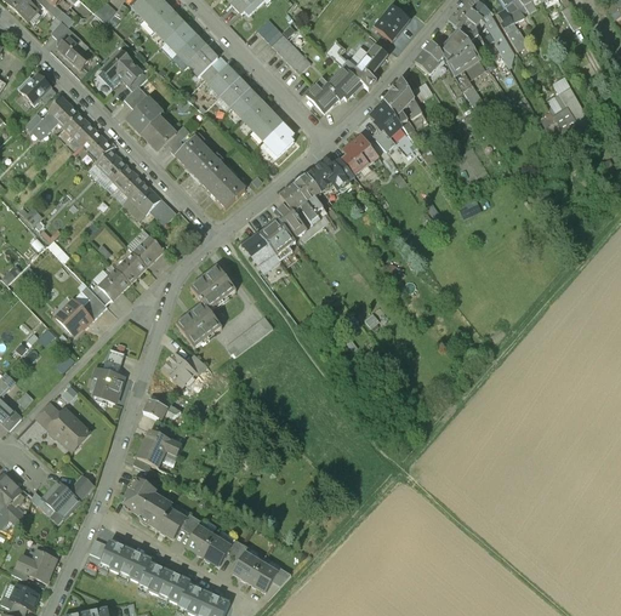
[(6,0),(27,18),(36,9),(35,6),(28,0),(6,0)]
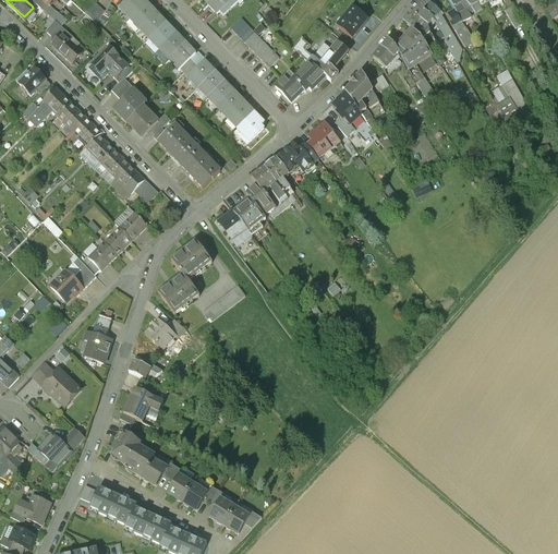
[(49,5),(43,0),(35,0),(36,1),(50,14),(56,9),(50,3),(49,5)]
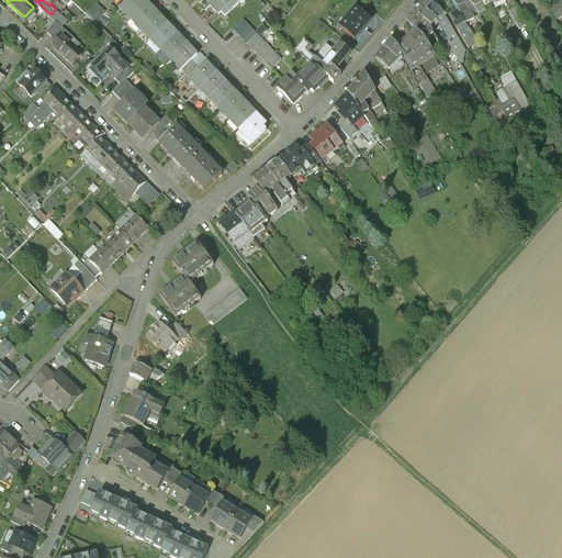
[(94,0),(86,10),(98,21),(104,12),(105,9),(94,0)]
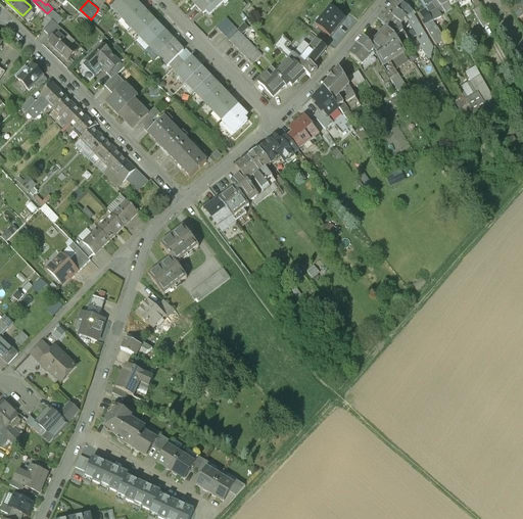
[(110,0),(109,1),(107,5),(107,6),(117,17),(120,15),(136,0),(110,0)]
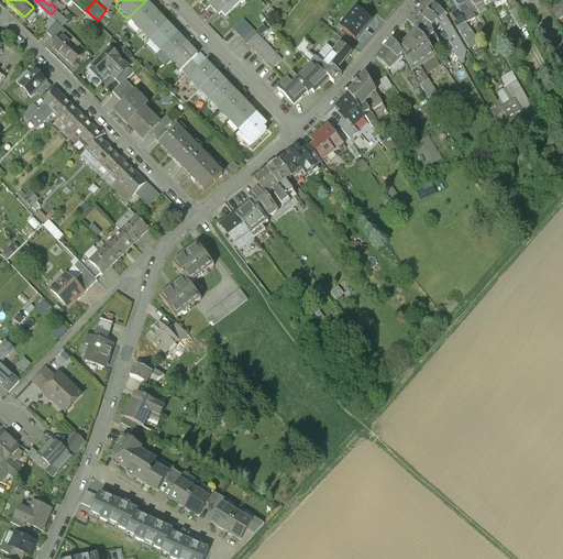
[(146,0),(129,17),(139,28),(157,10),(148,0),(146,0)]
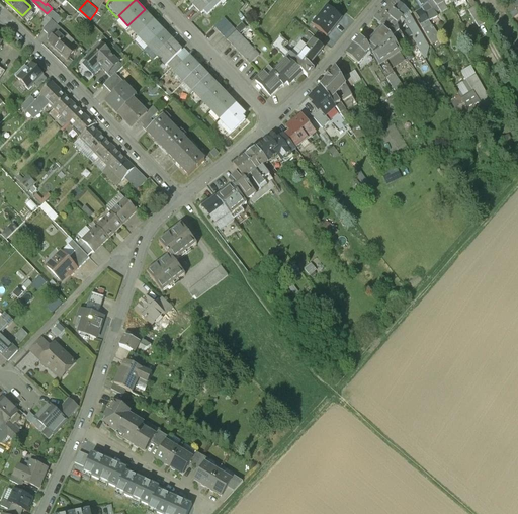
[(193,0),(191,2),(200,12),(203,9),(207,12),(220,0),(222,0),(223,2),(225,0),(193,0)]
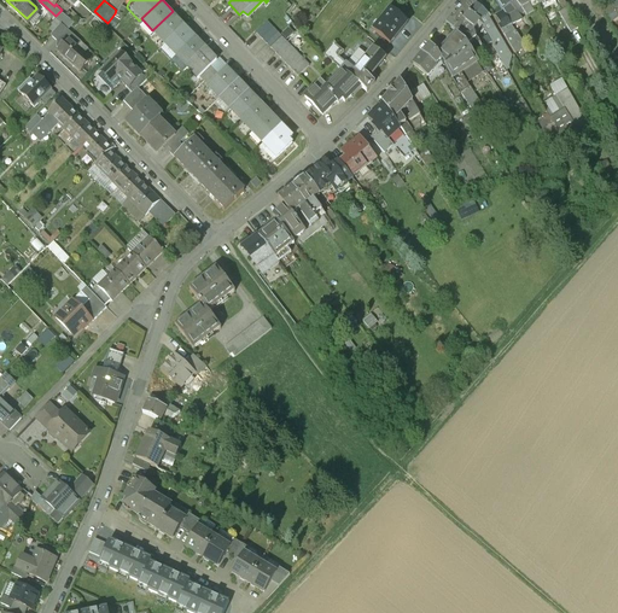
[(462,0),(461,3),(468,10),(470,9),(476,1),(477,0),(462,0)]
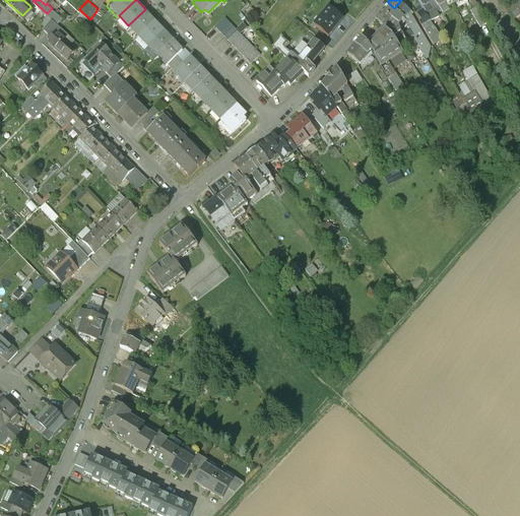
[(438,13),(427,0),(418,0),(423,7),(430,17),(430,18),(438,13)]
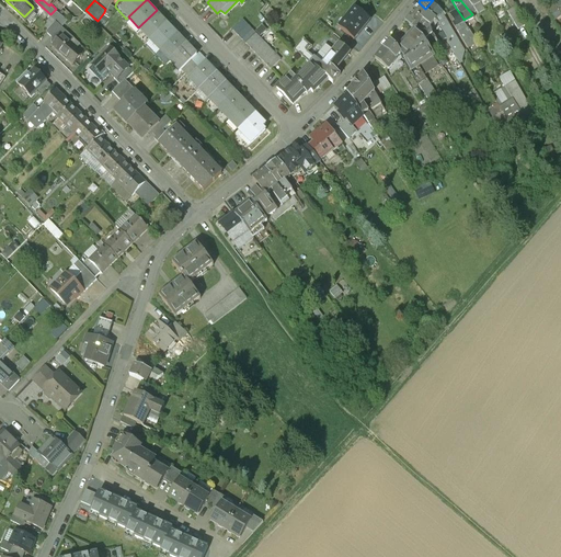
[(468,0),(472,6),(477,12),(483,9),(478,1),(480,0),(468,0)]
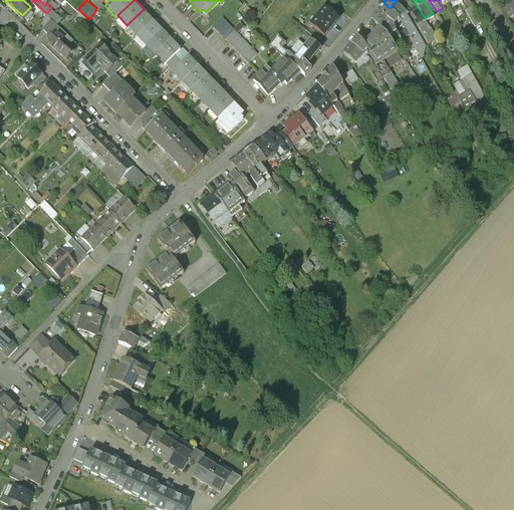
[(498,5),(494,0),(489,0),(494,8),(498,5)]
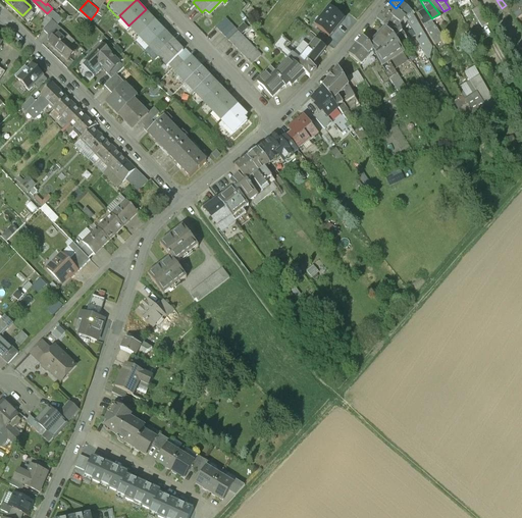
[(516,0),(509,6),(515,14),(521,9),(519,6),(521,4),(521,0),(516,0)]
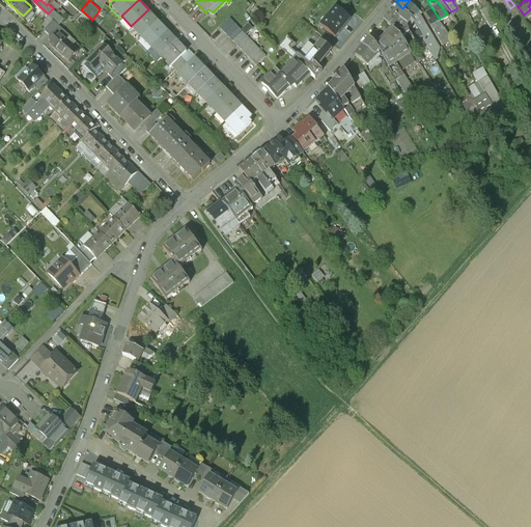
[(431,33),(417,8),(409,1),(403,7),(412,15),(417,24),(417,25),(429,47),(431,46),(437,43),(431,33)]
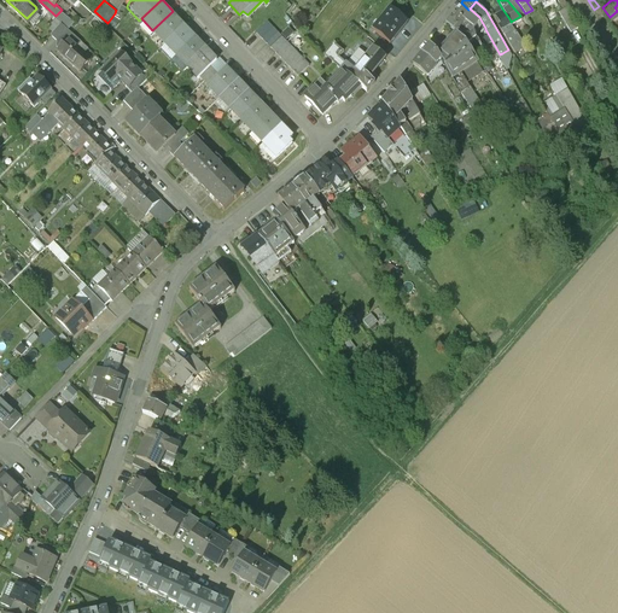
[(116,10),(115,13),(120,17),(127,7),(127,6),(122,3),(116,10)]
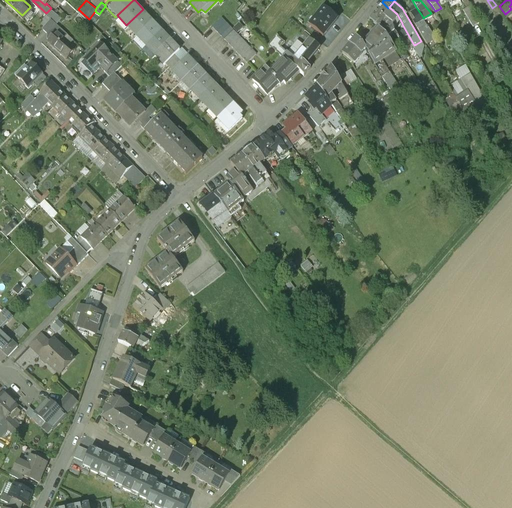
[(382,2),(370,17),(378,25),(379,24),(386,15),(383,14),(388,8),(382,2)]
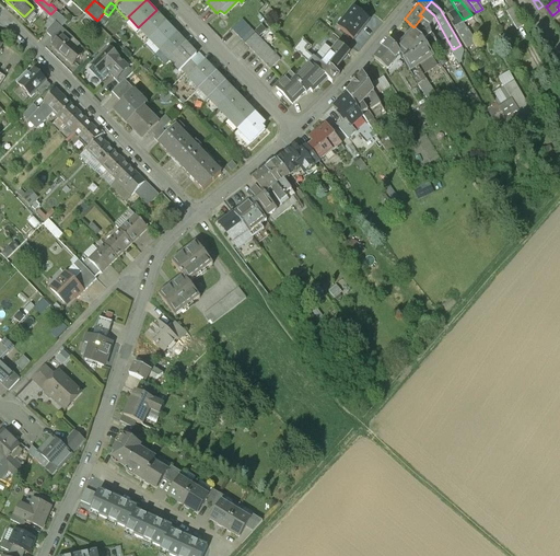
[(531,3),(522,10),(527,18),(536,12),(531,3)]
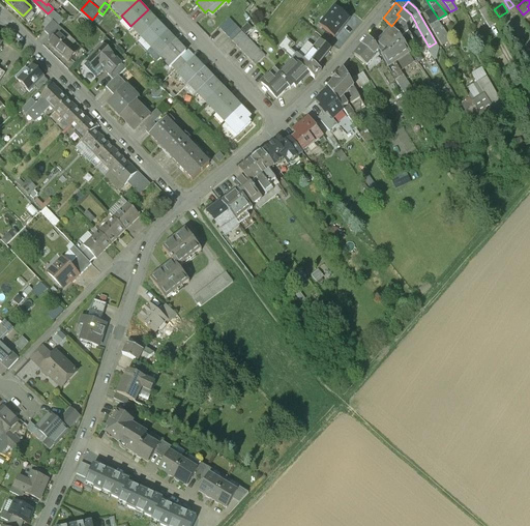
[(349,17),(335,4),(320,23),(334,34),(349,17)]
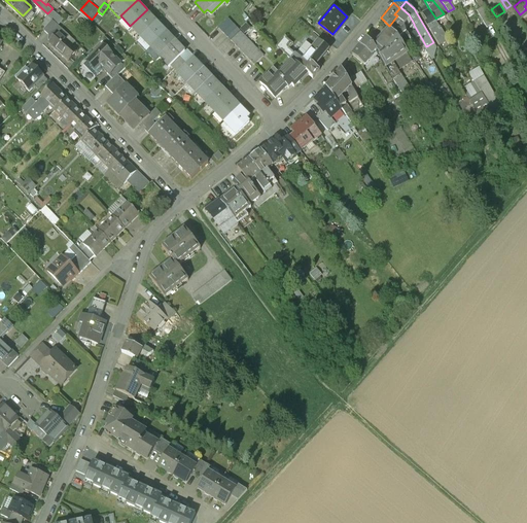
[(482,4),(476,8),(486,25),(492,21),(482,4)]
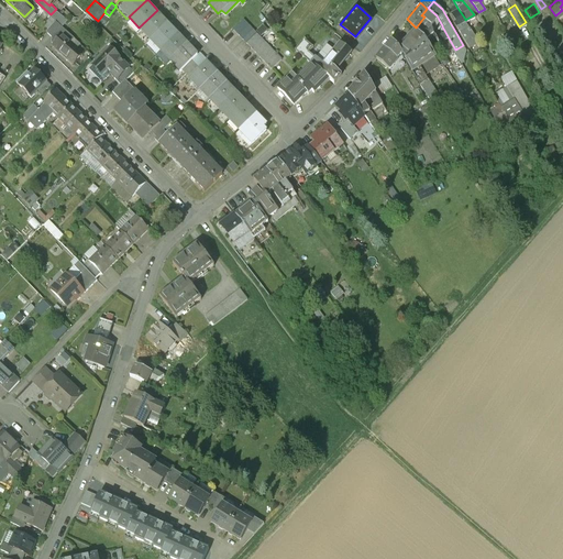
[(427,9),(421,15),(424,17),(431,22),(437,15),(428,8),(427,9)]
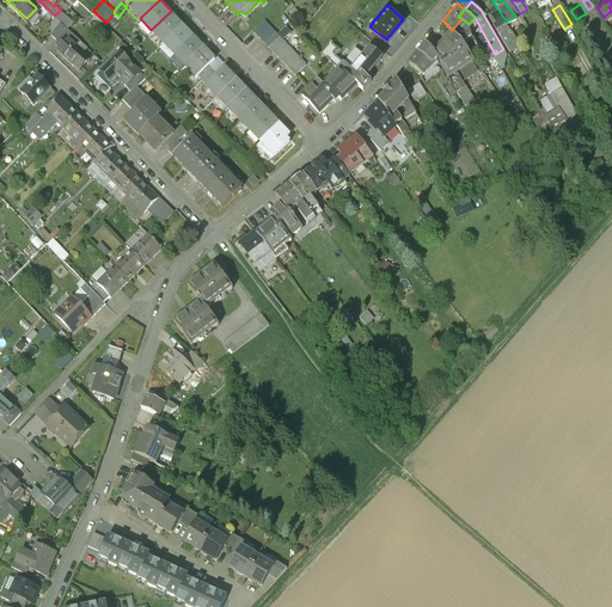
[(510,30),(505,22),(497,8),(490,12),(496,22),(494,23),(509,49),(520,43),(512,30),(510,30)]
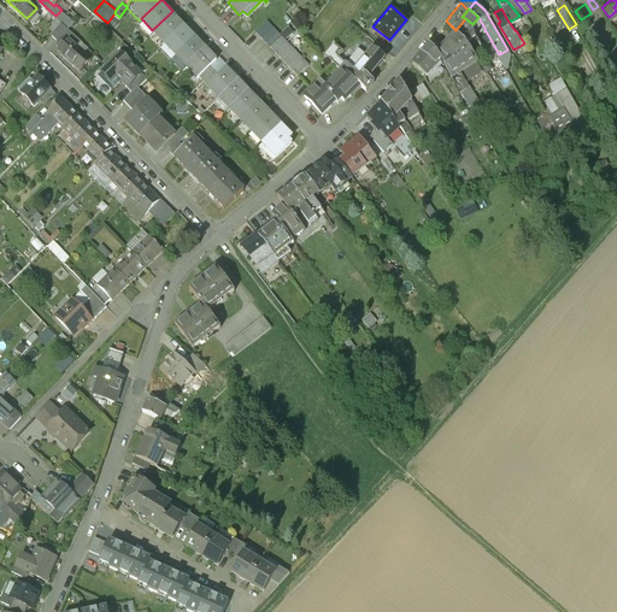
[(74,19),(62,10),(56,16),(51,21),(52,22),(48,27),(52,30),(60,21),(68,27),(74,19)]
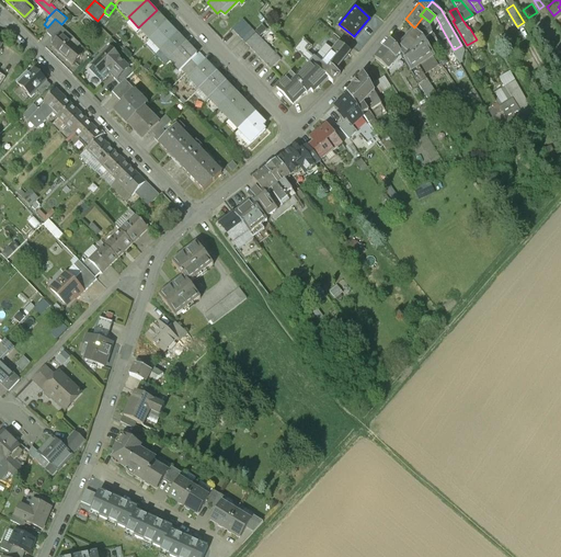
[(157,10),(138,27),(149,37),(167,20),(157,10)]
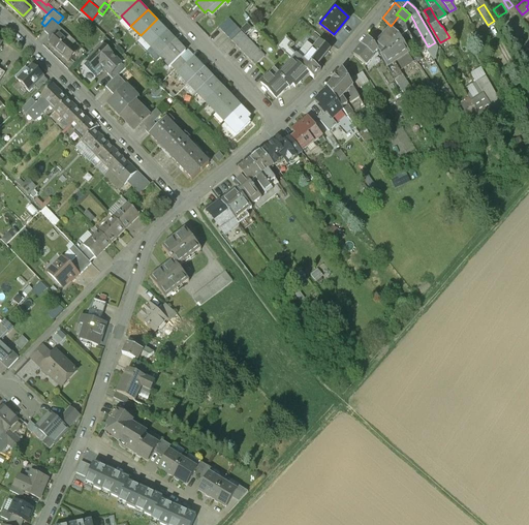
[(234,21),(228,16),(219,24),(224,29),(234,21)]
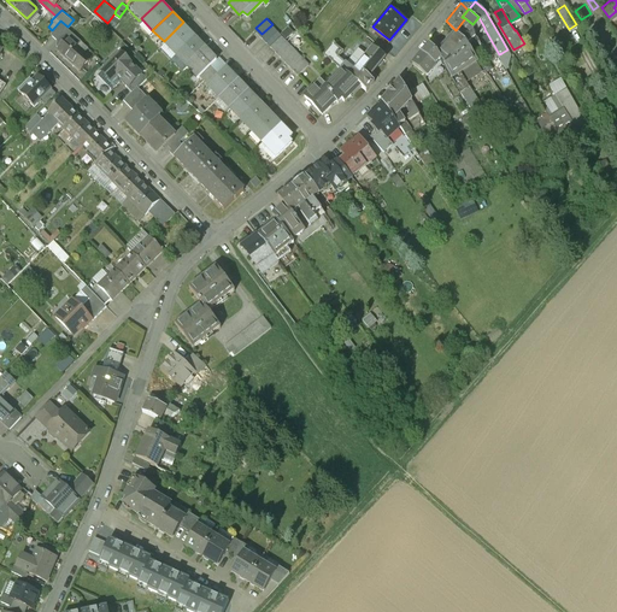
[(456,30),(436,51),(440,57),(445,64),(444,65),(451,75),(459,70),(464,68),(468,75),(480,66),(475,59),(477,58),(475,54),(468,42),(476,35),(472,24),(465,18),(457,29),(456,30)]
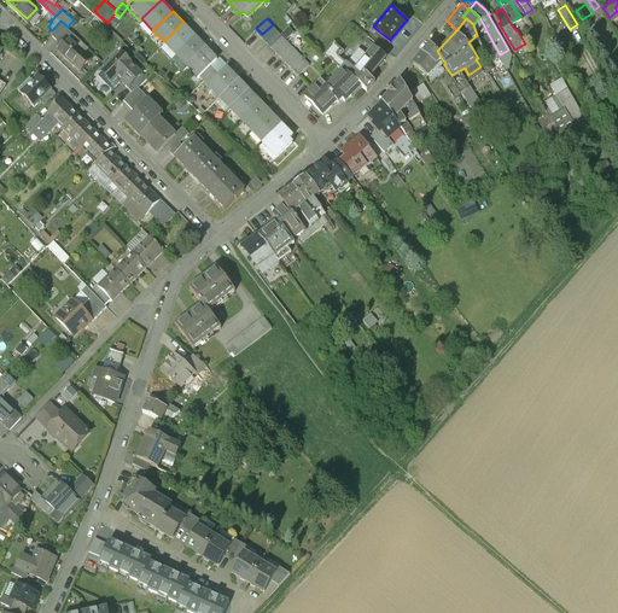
[(68,27),(60,21),(52,30),(51,31),(60,41),(68,33),(70,35),(74,31),(68,27)]
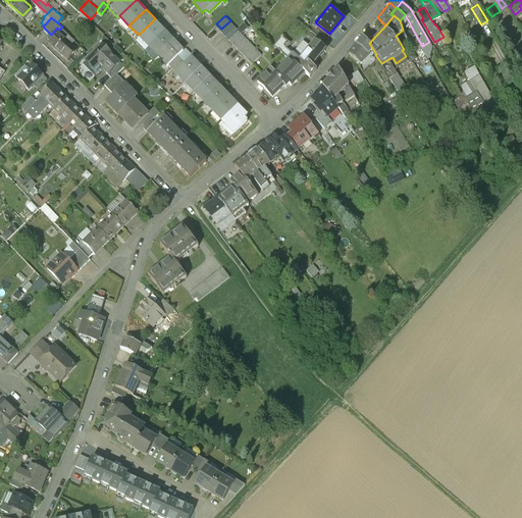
[(155,18),(139,35),(136,38),(145,47),(164,29),(155,18)]
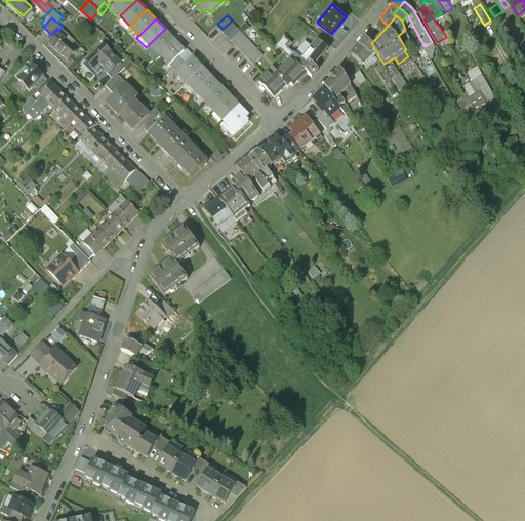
[(232,21),(223,29),(227,34),(236,25),(232,21)]
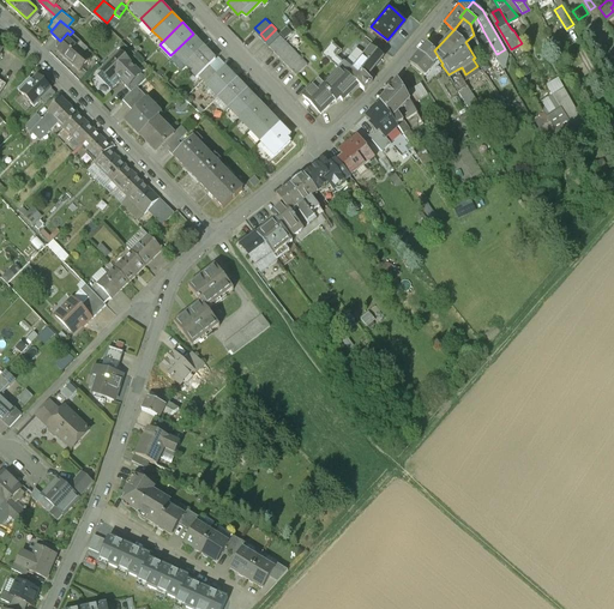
[(276,29),(265,40),(270,43),(280,34),(276,29)]
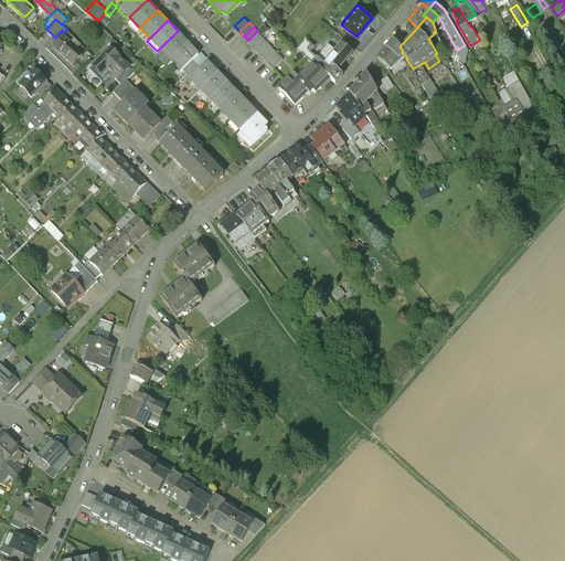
[(67,29),(64,32),(62,30),(55,38),(51,42),(73,62),(83,50),(71,39),(74,35),(67,29)]
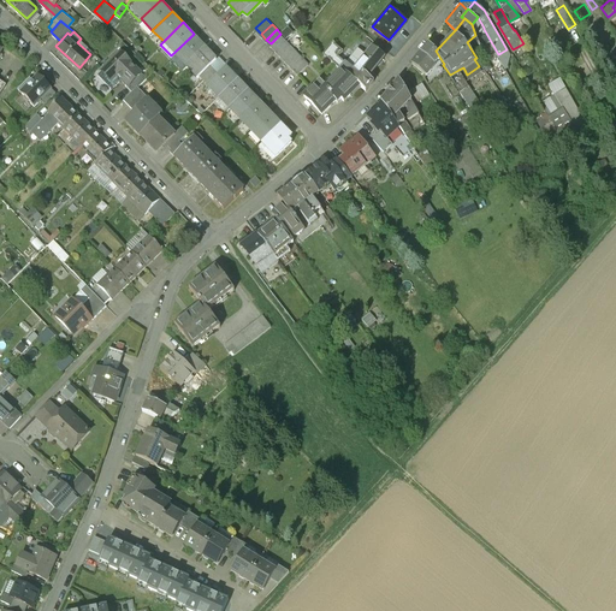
[(194,34),(171,55),(182,66),(185,63),(205,43),(194,34)]
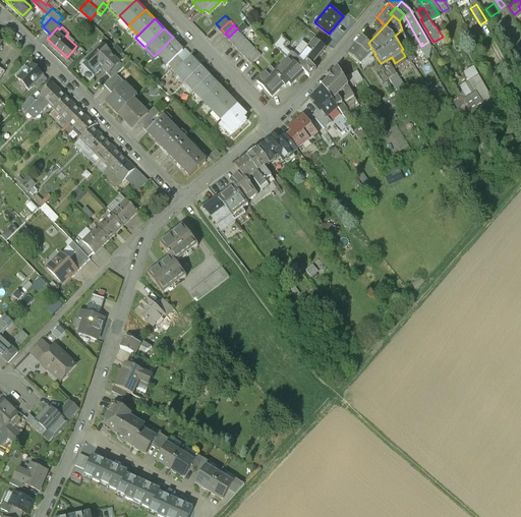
[(237,29),(229,37),(232,41),(241,33),(237,29)]
